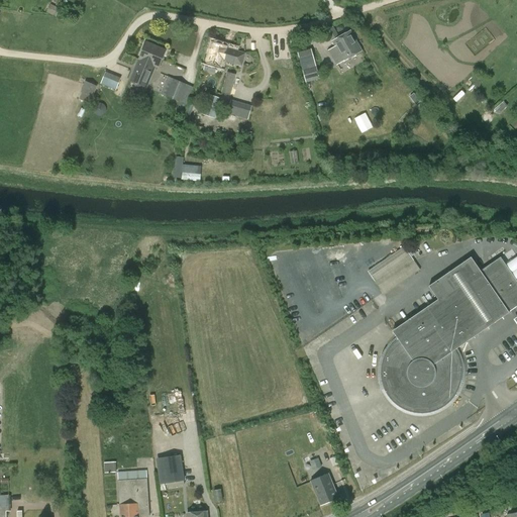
[(50,4),(47,12),(58,16),(61,8),(50,4)]
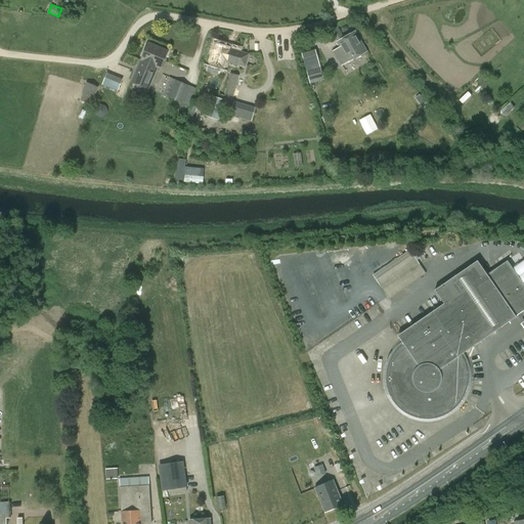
[(355,33),(343,39),(338,29),(331,33),(348,64),(366,54),(355,33)]
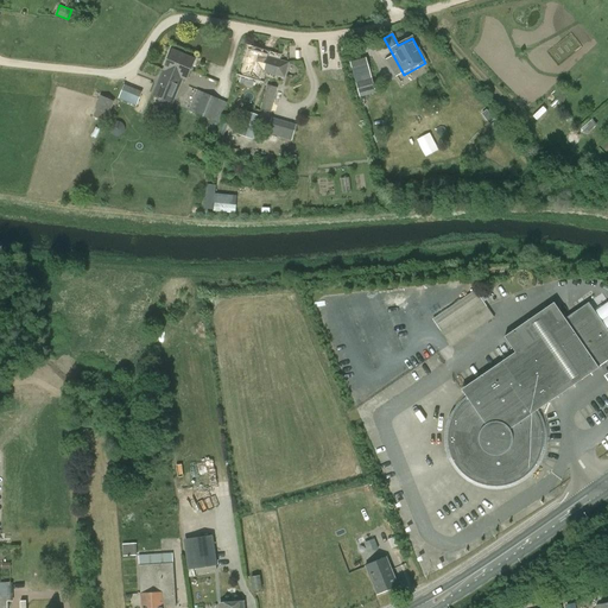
[(171,51),(163,71),(176,77),(175,80),(181,82),(182,78),(187,81),(195,62),(171,51)]
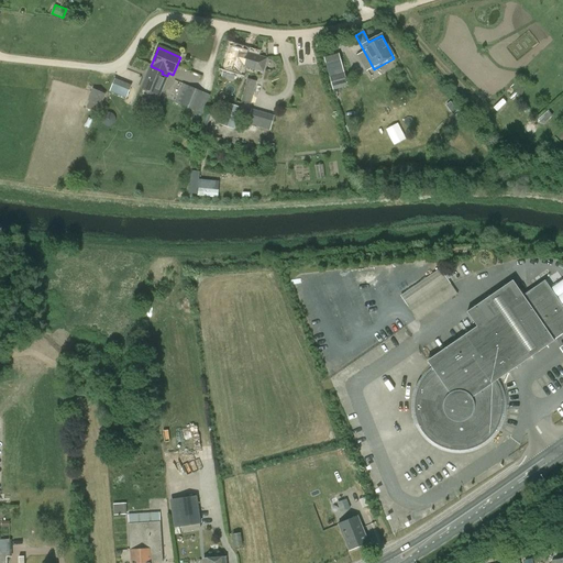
[(241,75),(243,67),(264,73),(267,59),(246,54),(247,53),(229,48),(223,70),(241,75)]
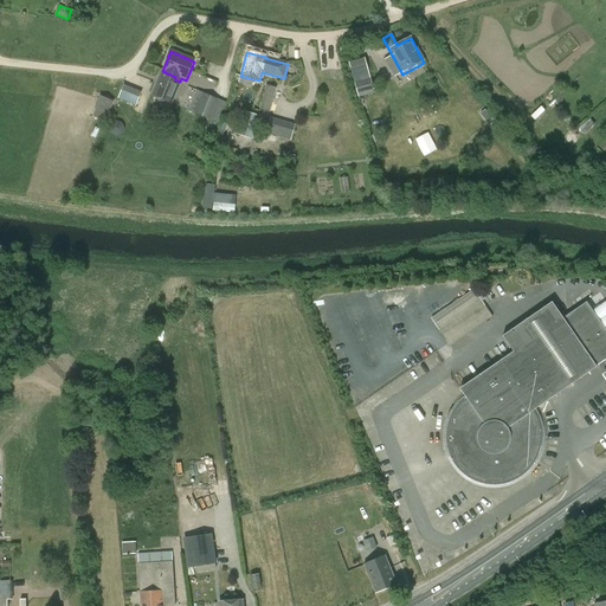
[(355,83),(371,79),(365,58),(349,63),(355,83)]
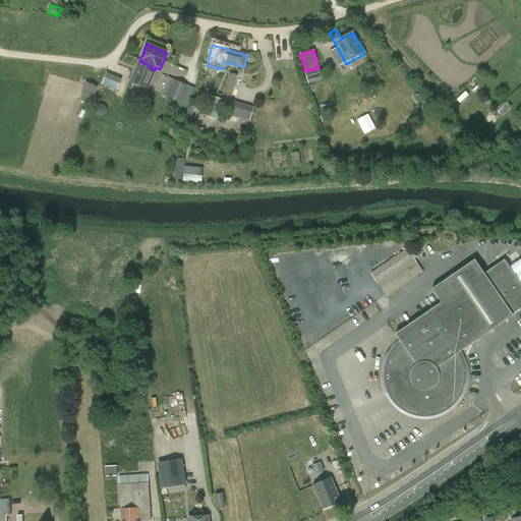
[(131,80),(134,81),(136,87),(140,89),(145,85),(148,88),(155,70),(150,68),(151,66),(139,61),(131,80)]
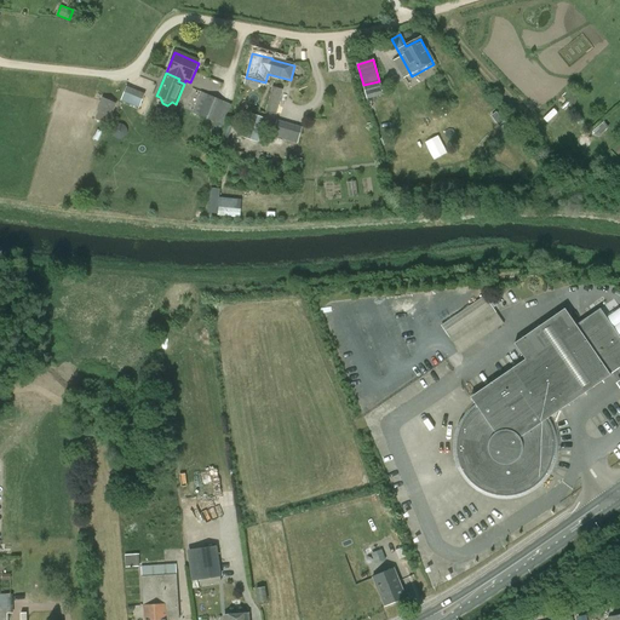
[(379,81),(363,85),(367,99),(384,96),(379,81)]
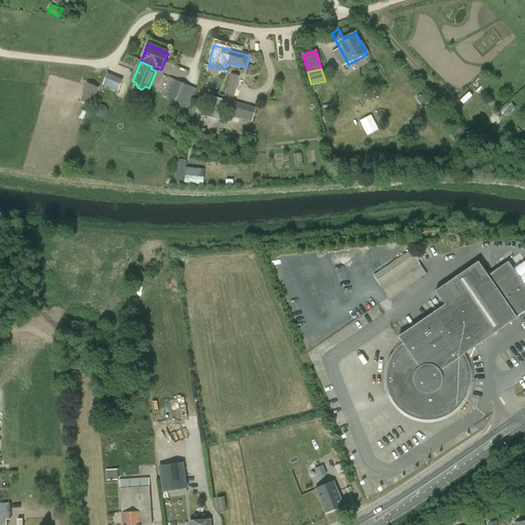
[(103,85),(119,91),(123,78),(107,73),(103,85)]
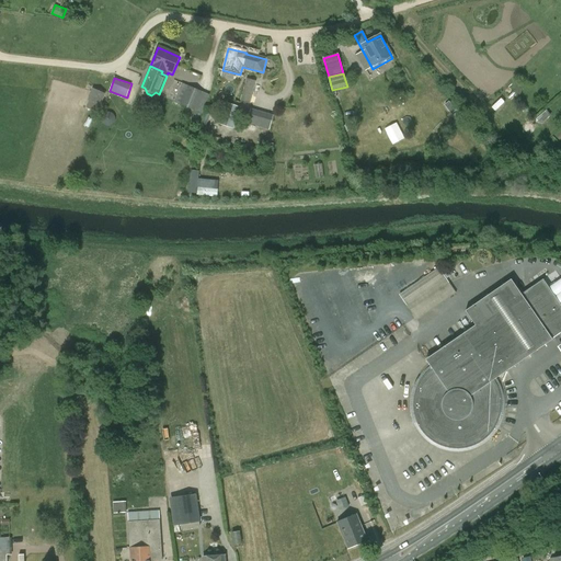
[(250,103),(256,81),(247,79),(240,101),(250,103)]
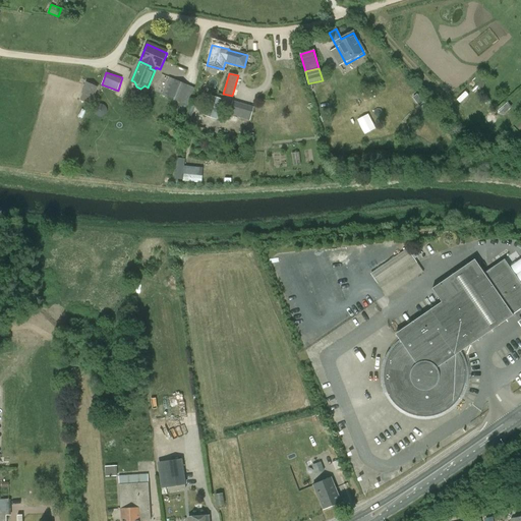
[(181,103),(188,85),(175,80),(168,98),(181,103)]
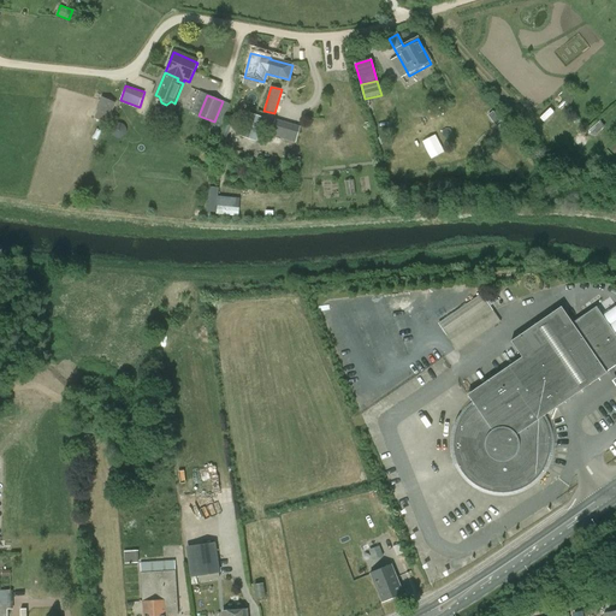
[(116,102),(101,98),(96,111),(110,117),(116,102)]
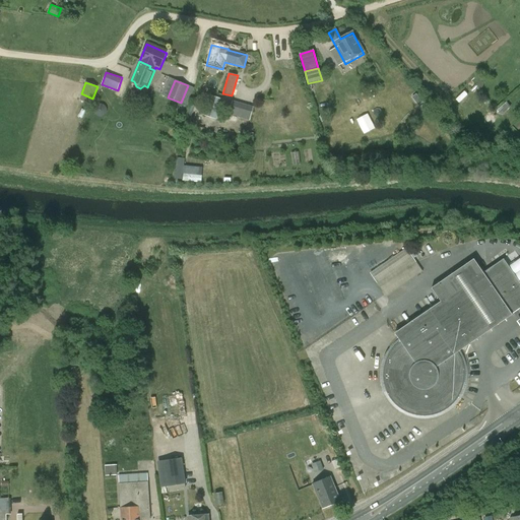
[(209,95),(203,115),(215,120),(222,100),(218,99),(209,95)]
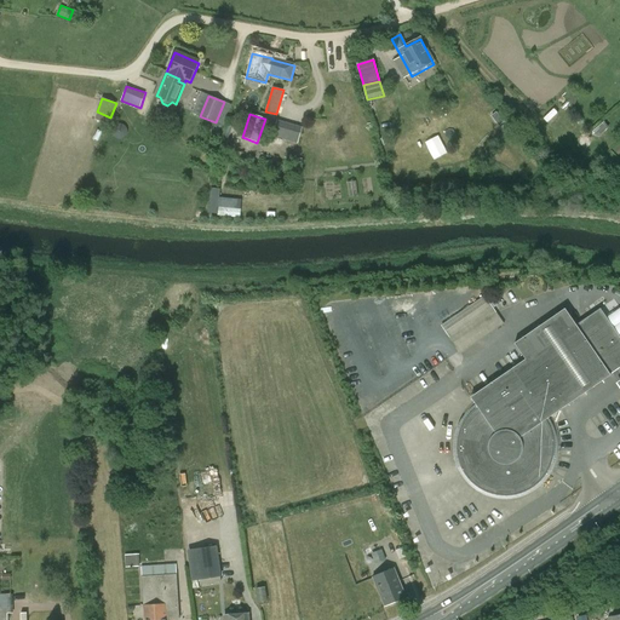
[(598,137),(610,127),(604,121),(593,131),(598,137)]
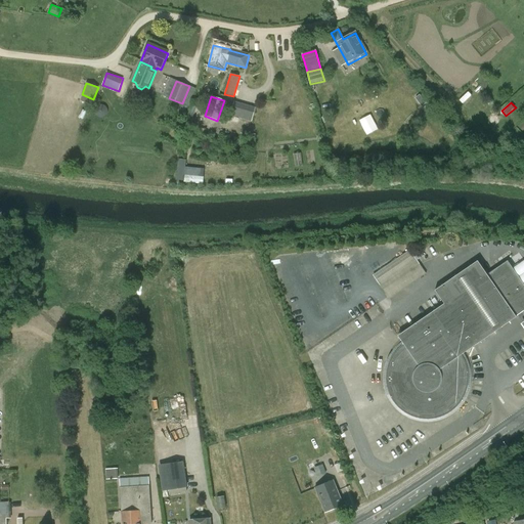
[(177,179),(185,179),(185,159),(177,159),(177,179)]
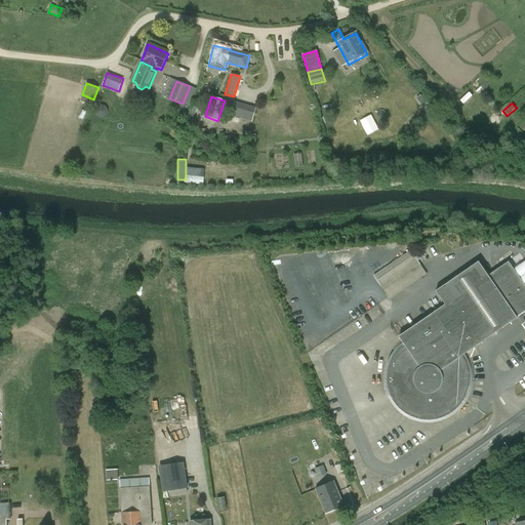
[(390,298),(428,275),(412,250),(374,274),(390,298)]
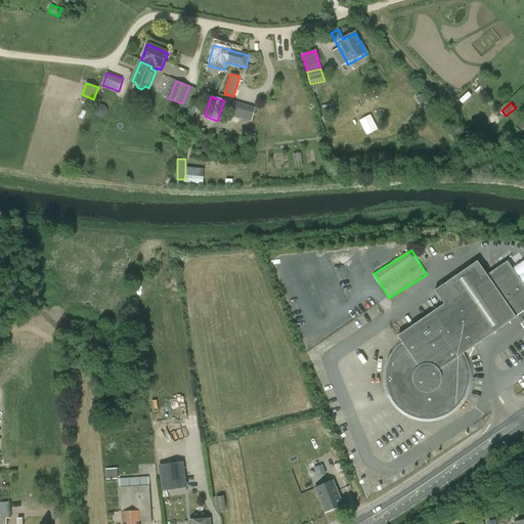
[(392,399),(393,401),(398,407),(404,412),(411,417),(420,419),(428,420),(435,419),(443,417),(450,412),(456,407),(462,401),(466,394),(468,386),(468,378),(468,369),(465,362),(462,355),(466,352),(467,354),(469,354),(471,352),(472,350),(471,348),(472,349),(516,317),(516,316),(523,311),(523,310),(523,285),(508,261),(487,275),(477,261),(435,291),(443,305),(397,336),(403,345),(397,350),(392,356),(390,354),(386,362),(384,370),(383,379),(384,388),(387,396),(389,394),(390,397),(392,399)]
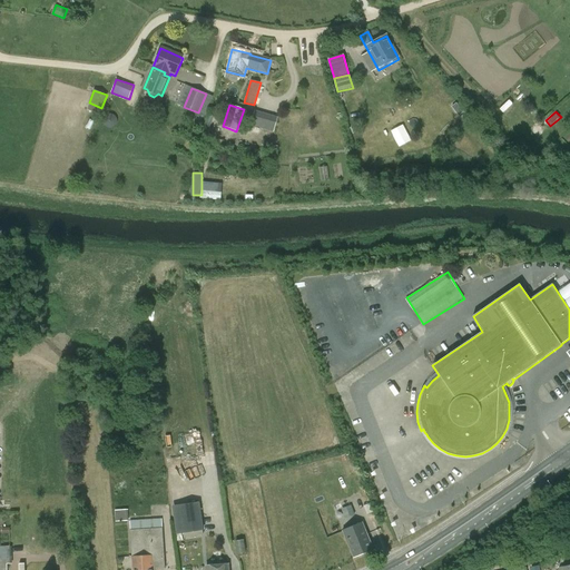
[(353,494),(359,492),(351,468),(344,470),(353,494)]
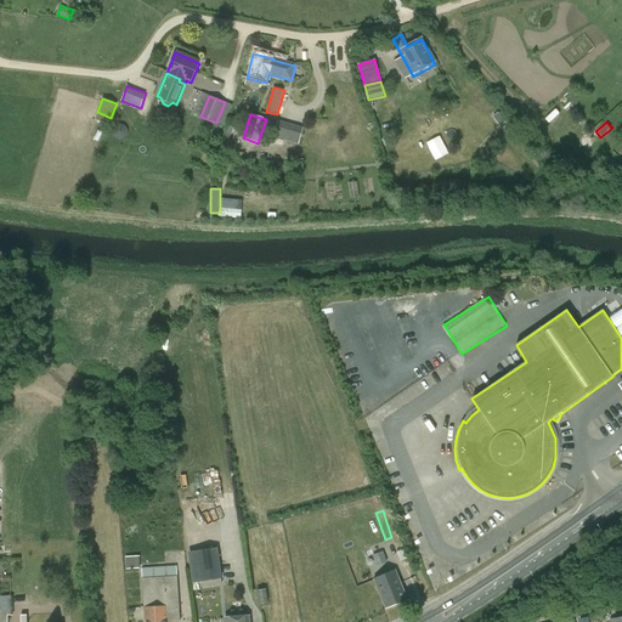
[(222,578),(218,547),(196,550),(199,581),(222,578)]
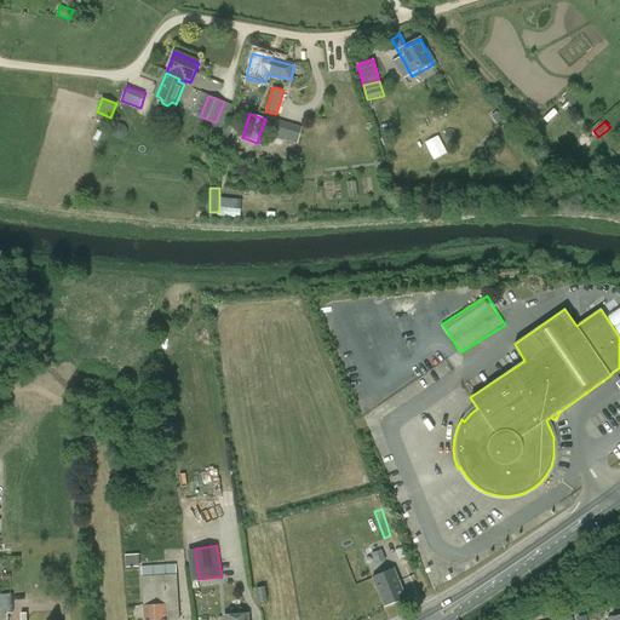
[(373,552),(375,563),(385,561),(382,550),(373,552)]
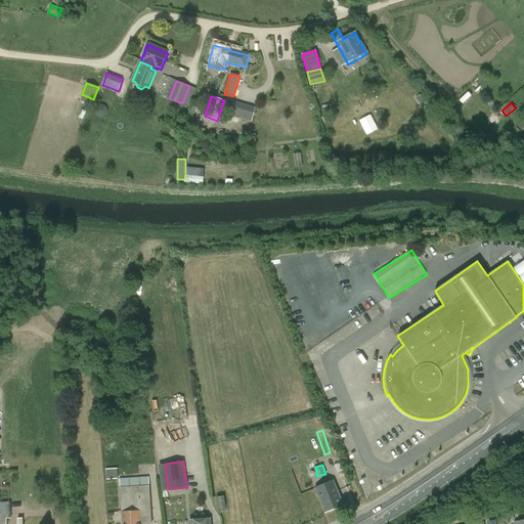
[(119,478),(118,468),(106,469),(106,478),(119,478)]
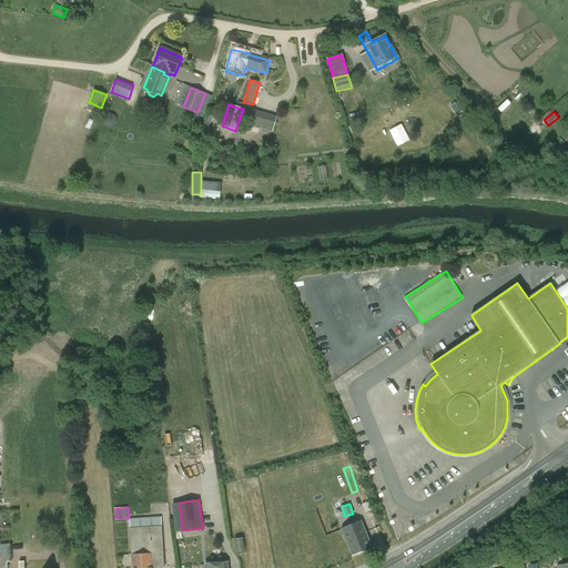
[(151,527),(162,526),(161,517),(129,519),(130,528),(151,527)]
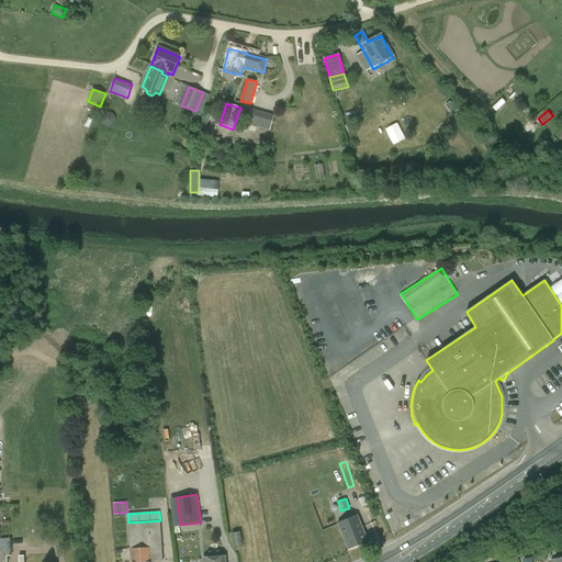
[(349,550),(368,542),(357,515),(338,524),(349,550)]
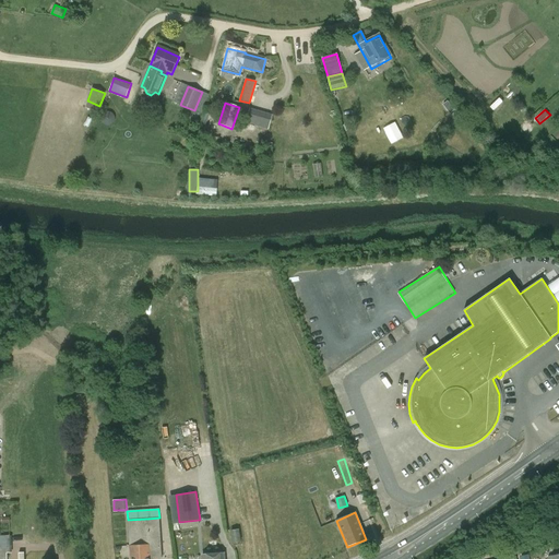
[(149,519),(150,558),(155,558),(162,558),(159,518),(149,519)]
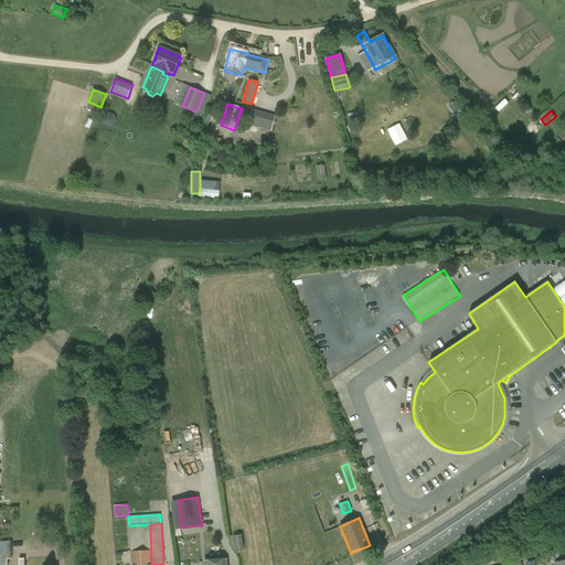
[(129,525),(130,552),(131,564),(151,564),(150,524),(129,525)]
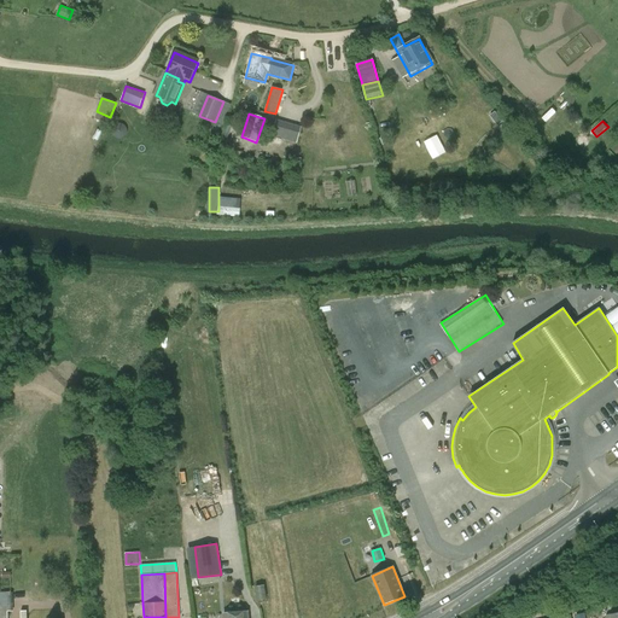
[(264,587),(256,588),(258,601),(266,600),(264,587)]
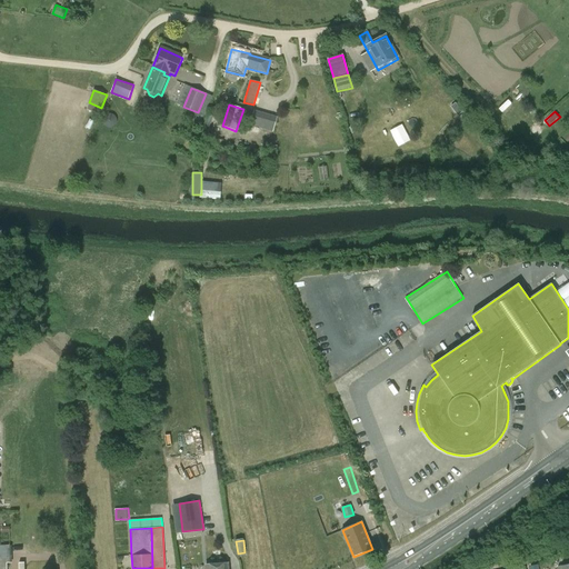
[(0,545),(0,568),(7,568),(7,563),(12,562),(11,545),(0,545)]
